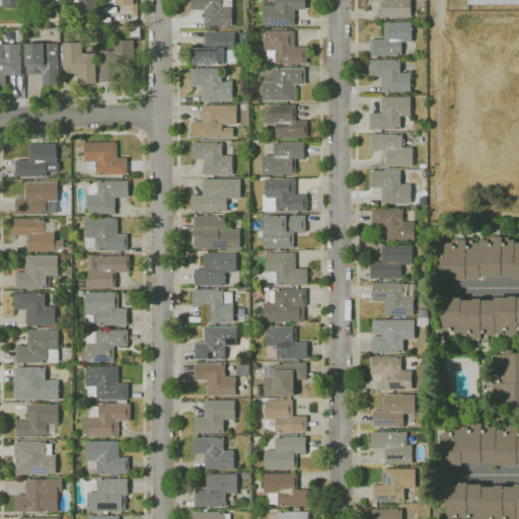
[(97,0),(97,10),(80,10),(80,2),(68,2),(68,0),(97,0)]
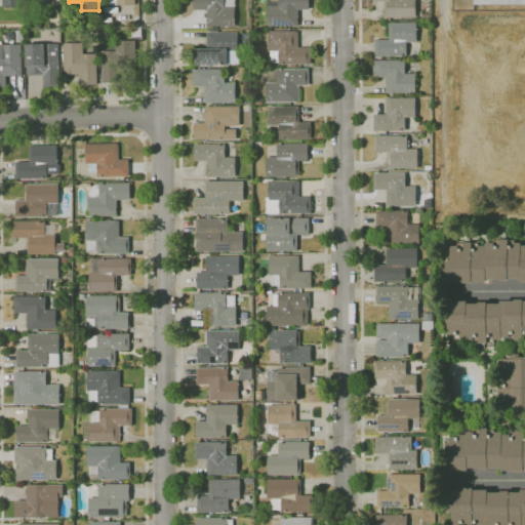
[(236,0),(236,7),(235,7),(235,26),(207,26),(207,9),(194,9),(194,0),(236,0)]
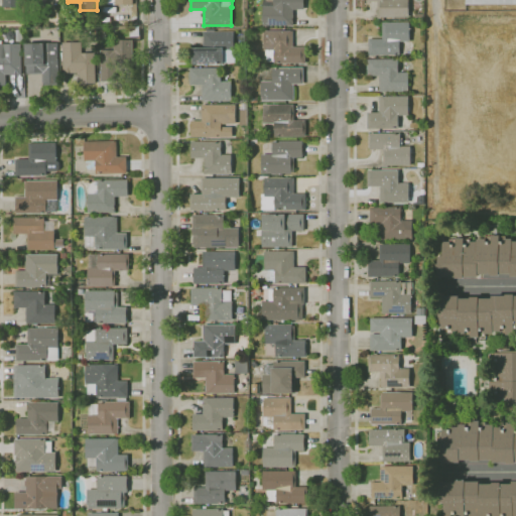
[(294,25),(263,25),(263,0),(304,0),(304,9),(293,9),(294,25)]
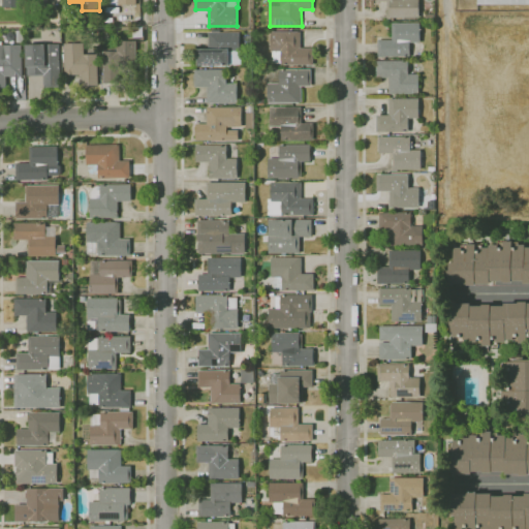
[(419,0),(419,18),(387,18),(387,1),(376,1),(376,0),(419,0)]
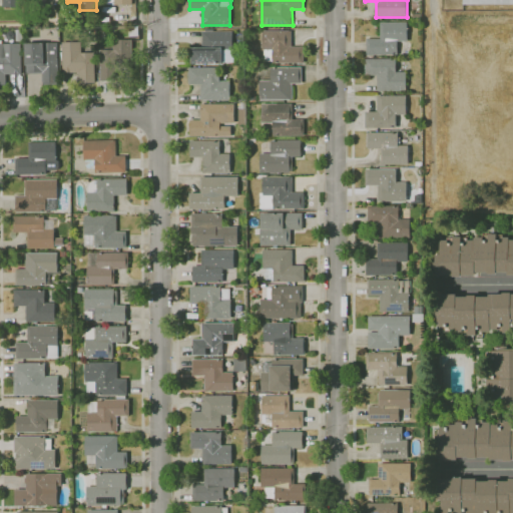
[(398,54),(367,55),(367,38),(381,38),(381,22),(408,22),(408,41),(398,41),(398,54)]
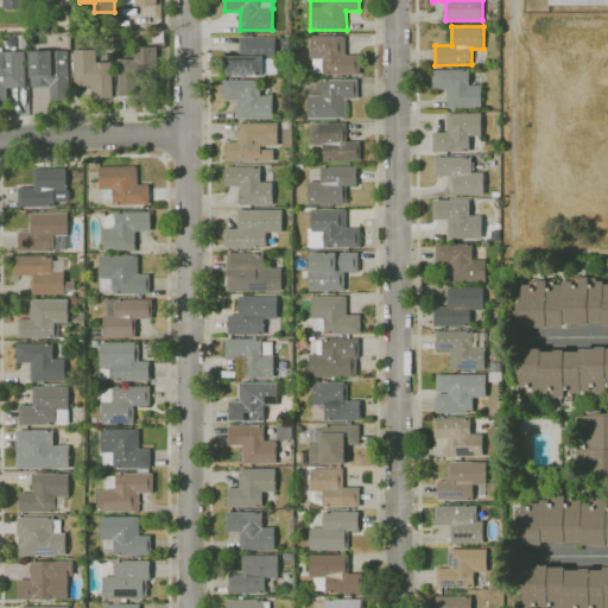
[(360,74),(323,74),(323,73),(314,73),(314,58),(311,58),(311,36),(346,36),(346,55),(360,55),(360,74)]
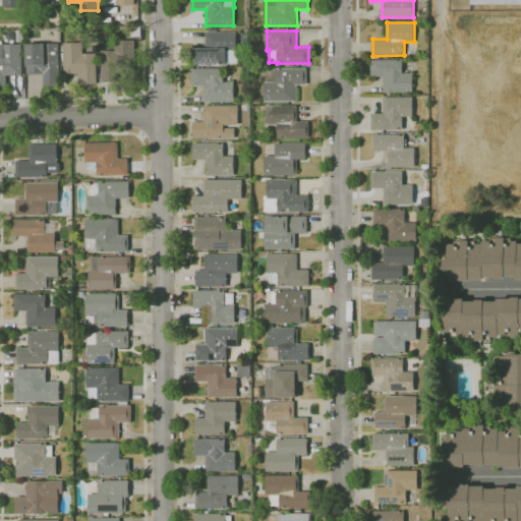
[(226,64),(193,64),(193,48),(206,48),(206,33),(237,32),(237,51),(226,51),(226,64)]
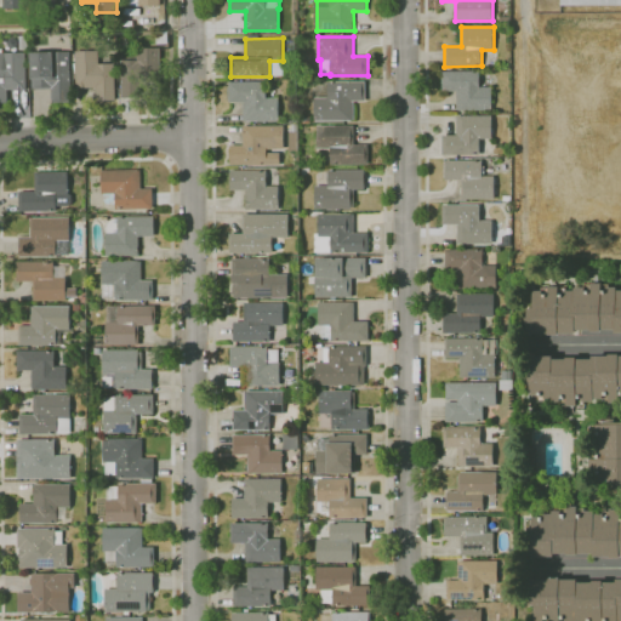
[(143,97),(123,97),(121,60),(138,60),(137,47),(160,47),(161,77),(142,77),(143,97)]
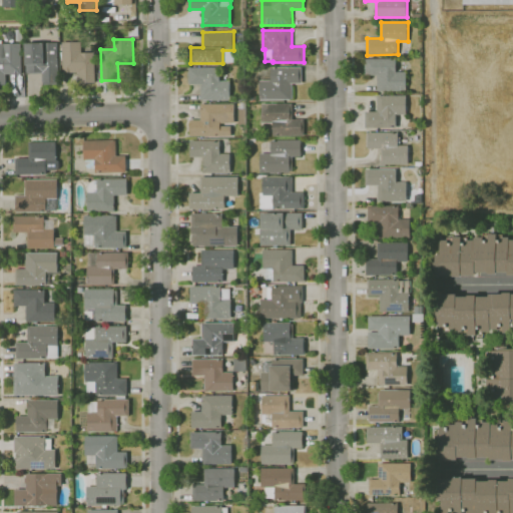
[(79,82),(79,72),(63,73),(62,42),(82,41),(82,53),(95,53),(95,82),(79,82)]
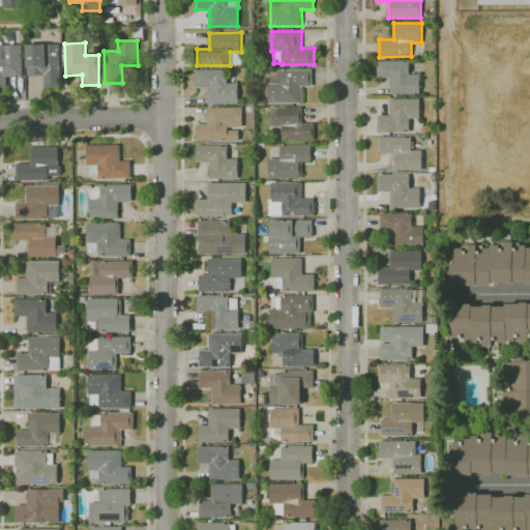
[(0,45),(22,45),(23,76),(6,77),(6,88),(0,88),(0,45)]
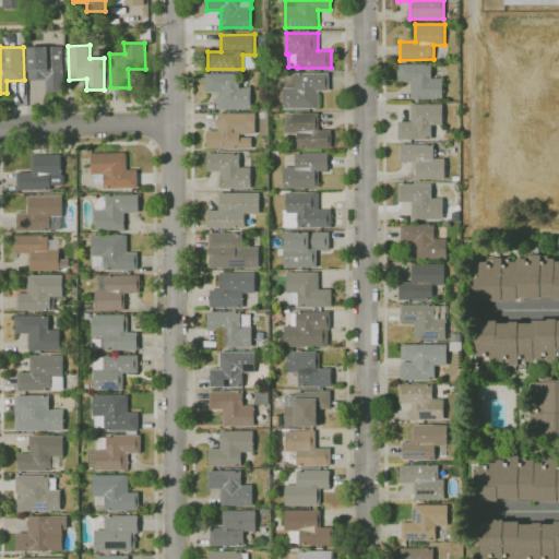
[(47,93),(47,80),(30,80),(28,48),(63,47),(64,92),(47,93)]
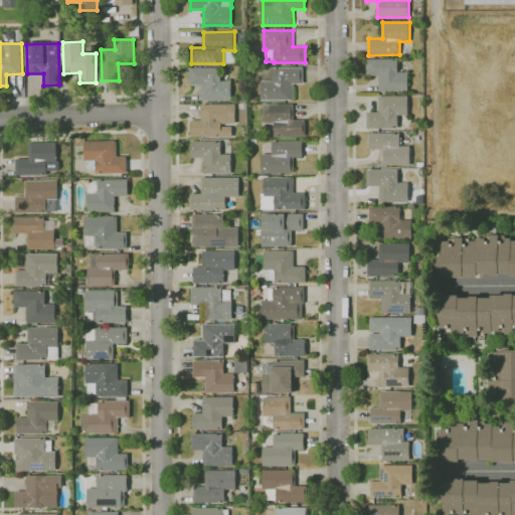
[(408,92),(378,92),(378,75),(367,75),(367,58),(397,58),(397,72),(408,72),(408,92)]
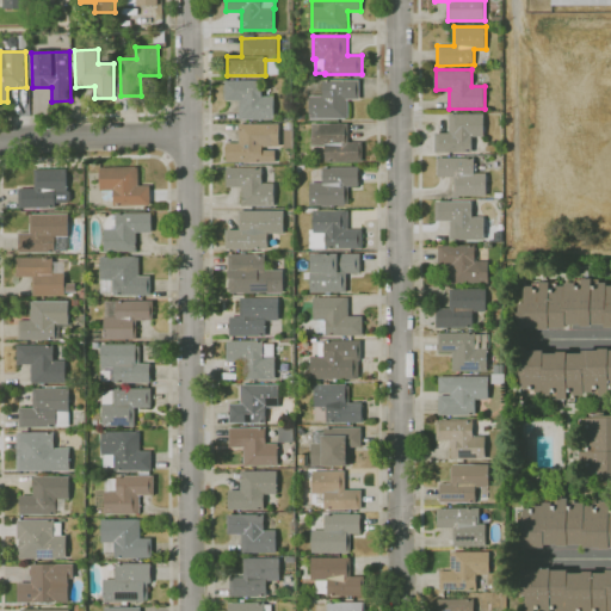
[(309,118),(309,96),(323,96),(323,80),(359,80),(359,99),(347,99),(347,118),(309,118)]
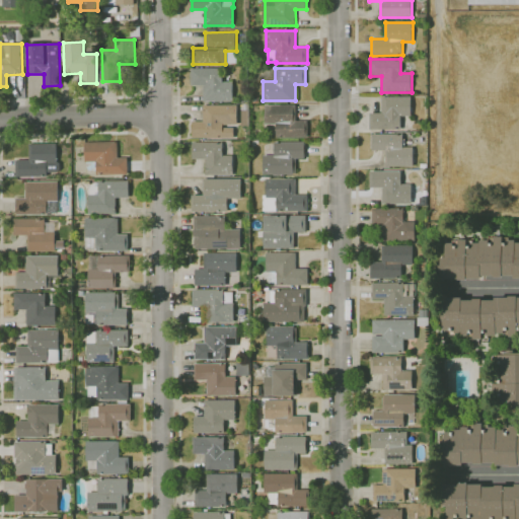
[(233,101),(204,101),(204,85),(192,85),(192,69),(223,69),(223,82),(233,82),(233,101)]
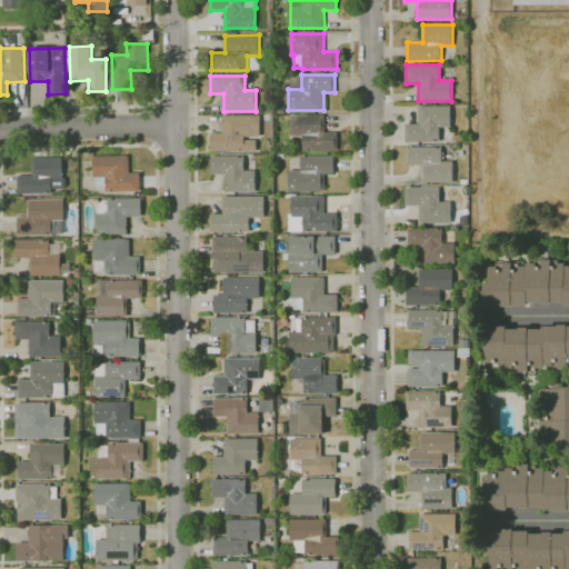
[(405,142),(405,123),(419,123),(419,106),(451,106),(451,127),(440,127),(440,142),(405,142)]
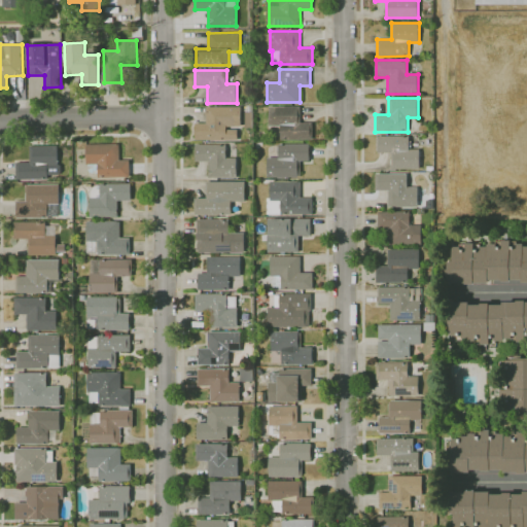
[(313,139),(281,140),(281,126),(269,126),(269,106),(301,106),(301,123),(312,123),(313,139)]
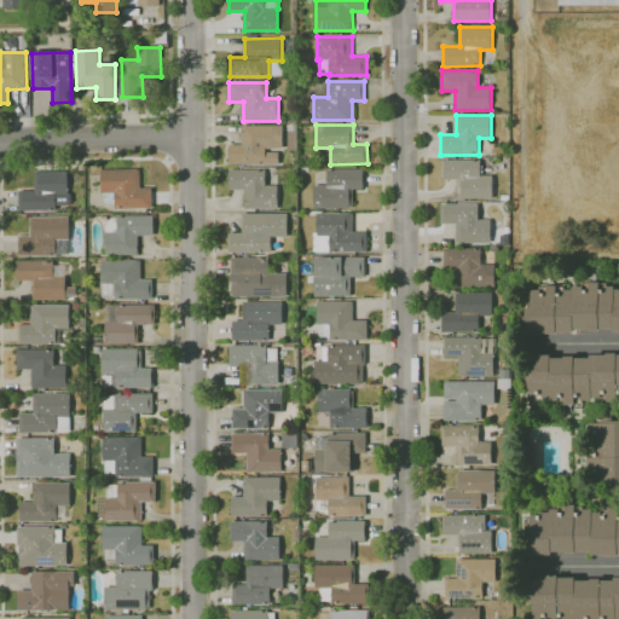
[(279,165),(230,163),(230,144),(242,144),(243,126),(279,126),(279,149),(266,149),(266,152),(279,152),(279,165)]
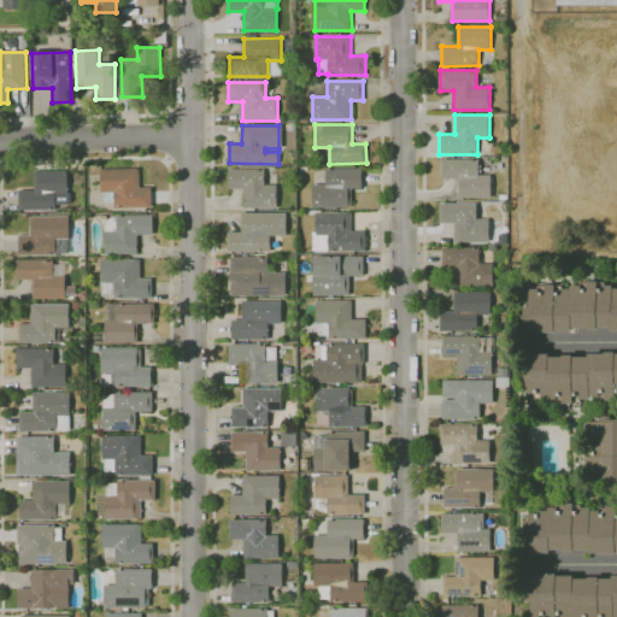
[(297,150),(287,150),(287,131),(297,131),(297,150)]
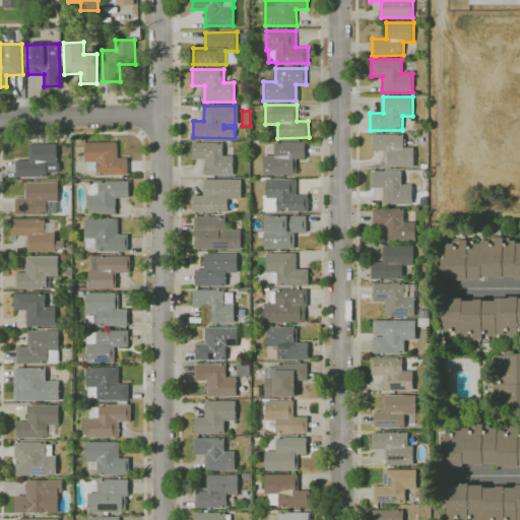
[(387,167),(387,150),(373,150),(373,134),(403,134),(403,139),(405,139),(405,144),(403,144),(403,147),(413,147),(414,167),(387,167)]
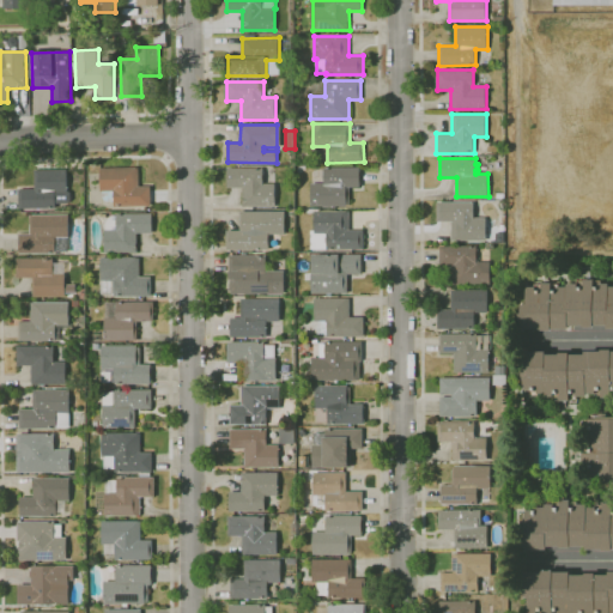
[(115,207),(114,201),(107,202),(105,201),(103,199),(103,198),(102,195),(103,192),(101,192),(101,169),(139,168),(139,187),(151,187),(152,206),(115,207)]
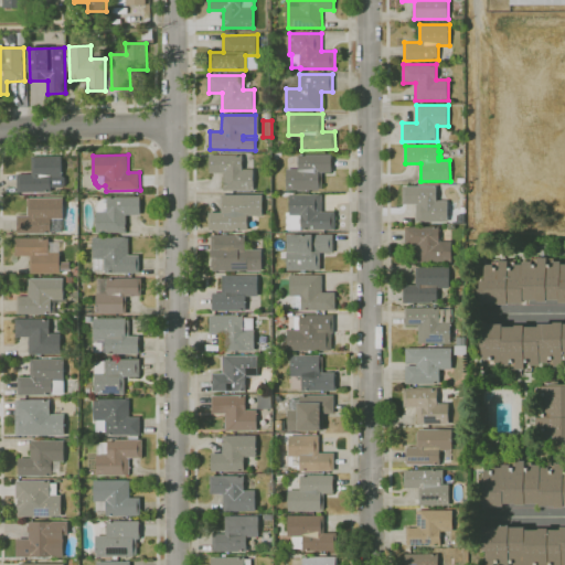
[(254,190),(224,191),(224,173),(210,173),(210,155),(243,155),(243,169),(254,169),(254,190)]
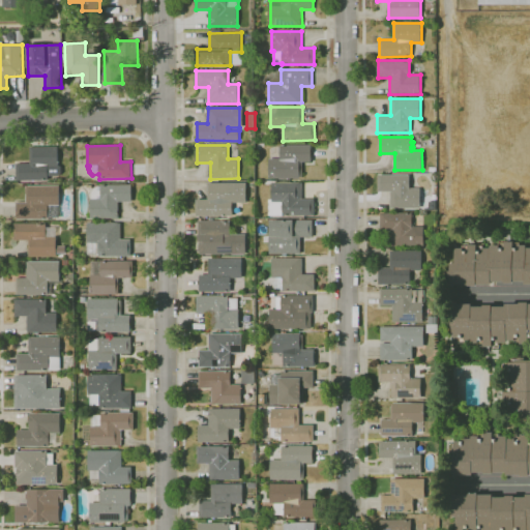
[(302,178),(269,179),(269,158),(281,158),(281,145),(312,145),(312,162),(302,163),(302,178)]
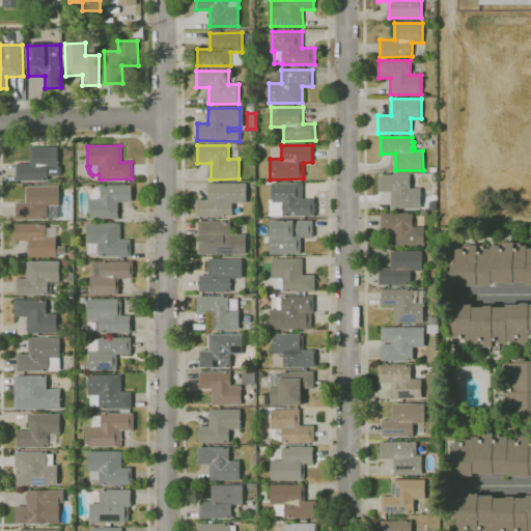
[(58,176),(49,176),(49,180),(17,182),(17,164),(31,164),(30,147),(58,146),(59,165),(61,167),(62,173),(58,176)]
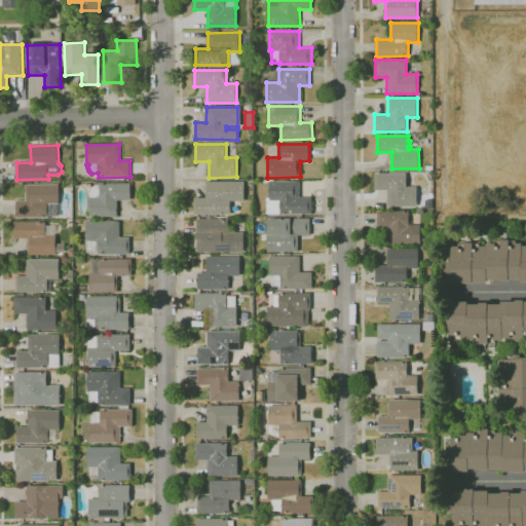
[(417,207),(387,207),(387,190),(375,190),(375,174),(407,174),(407,187),(417,187),(417,207)]
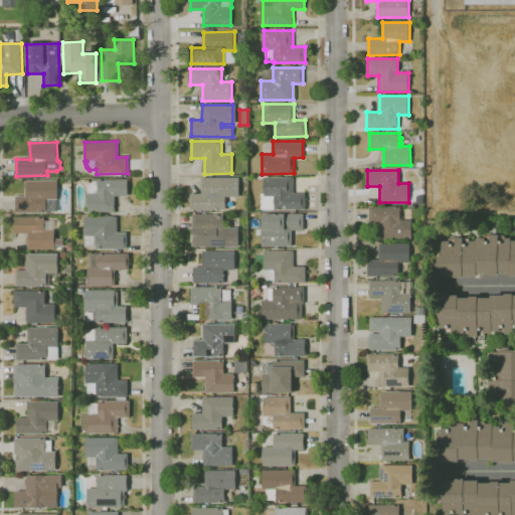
[(225,210),(190,210),(190,193),(202,193),(202,177),(239,177),(239,197),(226,197),(225,210)]
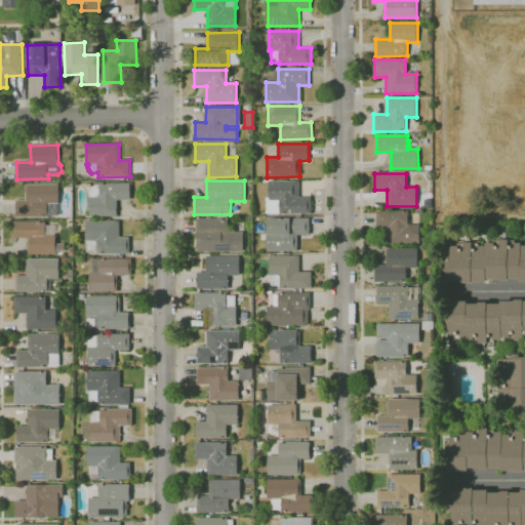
[(311,213),(266,213),(266,197),(270,197),(270,180),(298,180),(298,197),(311,197),(311,213)]
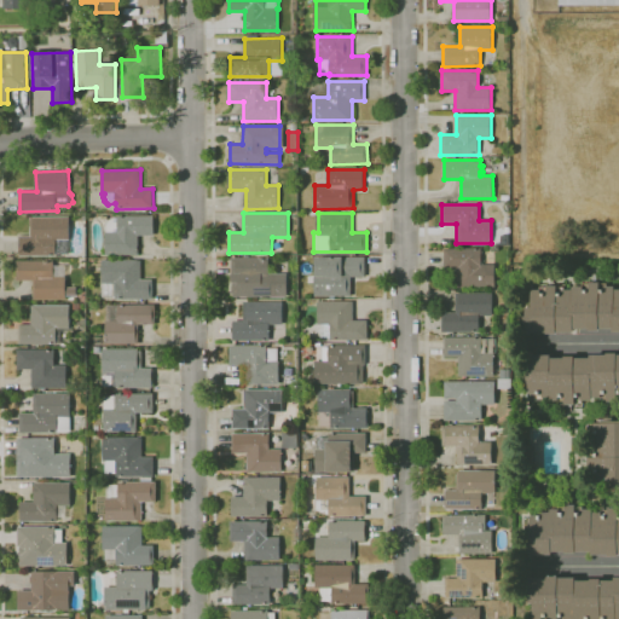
[(139,255),(105,255),(105,232),(106,232),(106,230),(106,227),(106,225),(108,224),(108,221),(110,220),(113,218),(115,218),(116,218),(117,218),(117,217),(154,215),(154,236),(138,236),(139,255)]
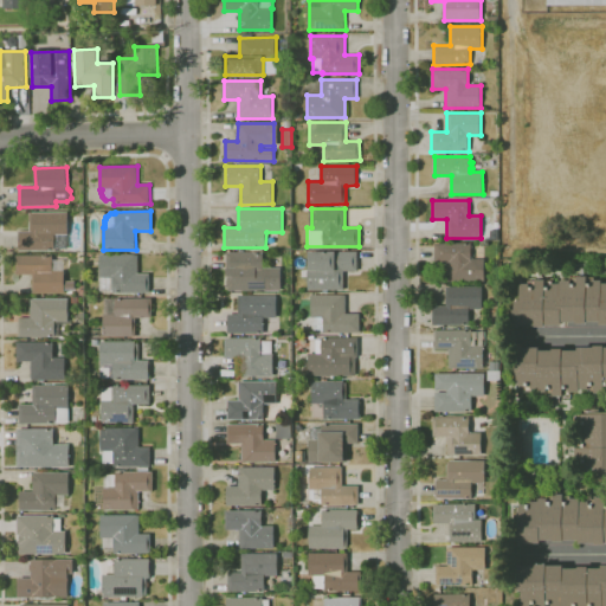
[(56,250),(20,251),(20,231),(30,231),(30,227),(27,227),(27,224),(30,224),(30,212),(68,212),(69,234),(68,234),(68,249),(56,249),(56,250)]
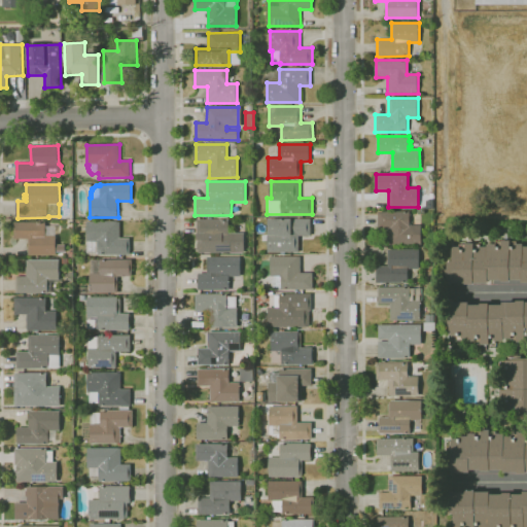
[(421,245),(388,245),(388,227),(379,229),(379,211),(410,211),(410,216),(413,216),(413,222),(410,222),(410,224),(421,224),(421,245)]
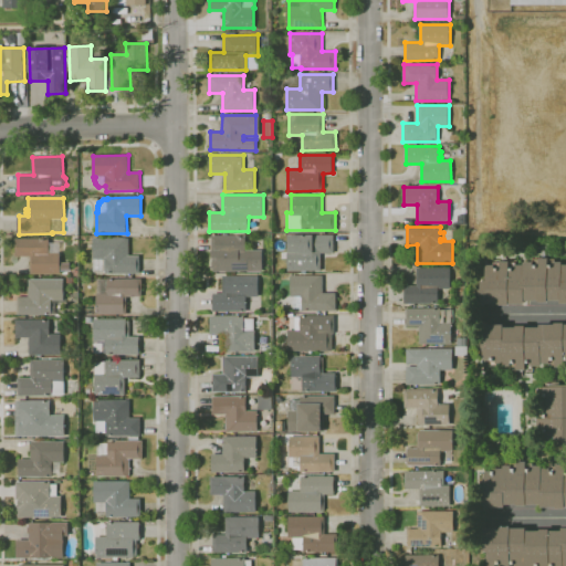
[(262,271),(211,271),(211,250),(212,250),(212,236),(245,236),(245,250),(262,250),(262,271)]
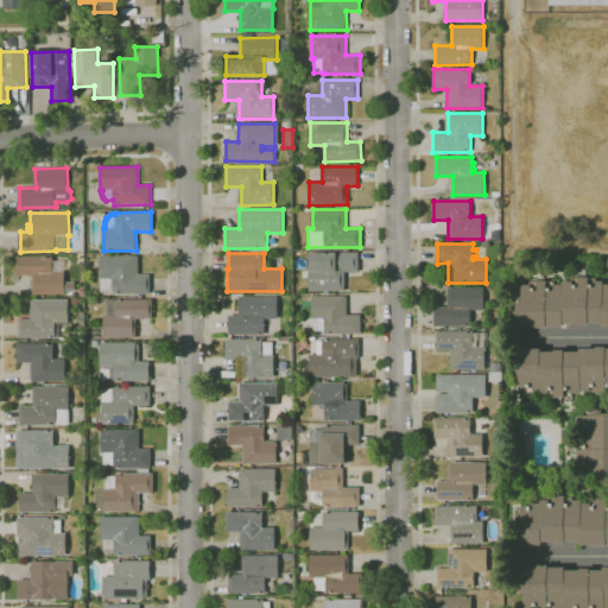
[(344,290),(309,290),(309,272),(311,272),(311,253),(359,253),(359,272),(344,272),(344,290)]
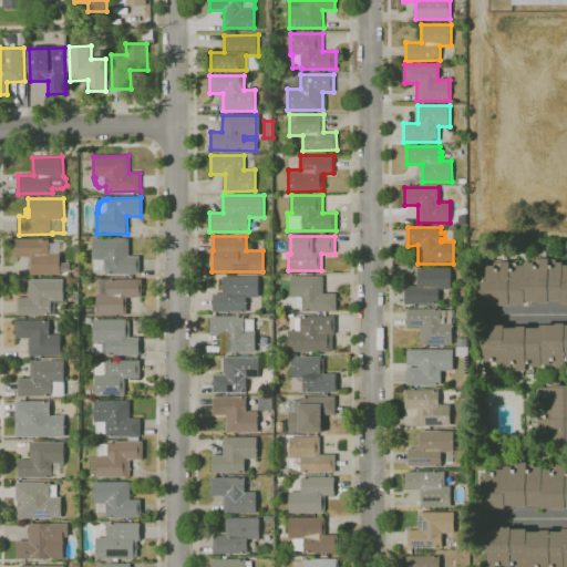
[(141,274),(105,274),(105,272),(93,272),(93,238),(130,238),(129,256),(141,256),(141,274)]
